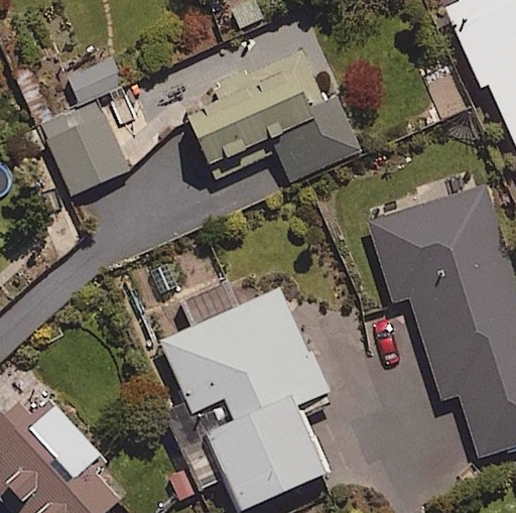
[(301,50),(214,89),(221,104),(188,118),(216,179),(275,153),(288,184),(363,152),(338,95),(324,101),(301,50)]
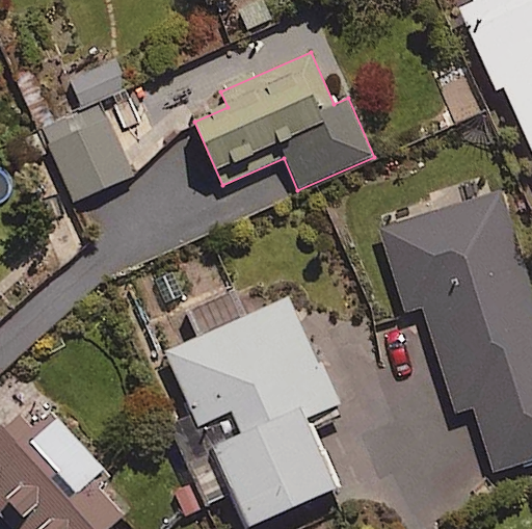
[(127,97),(115,68),(76,82),(87,111),(127,97)]
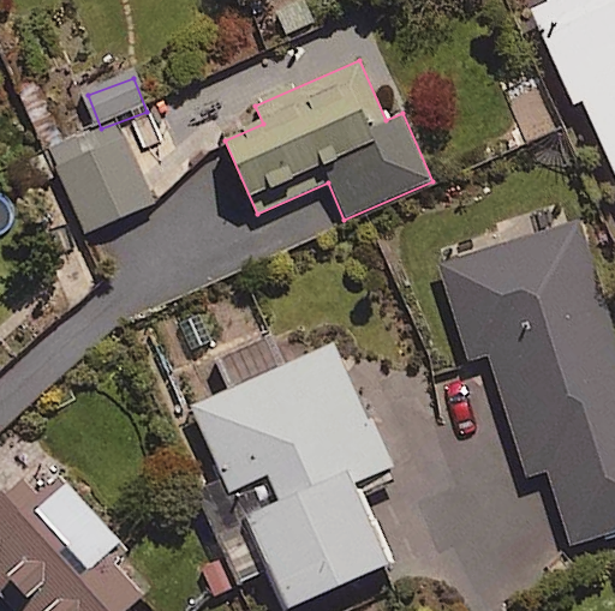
[(154,209),(123,143),(57,174),(88,240),(154,209)]
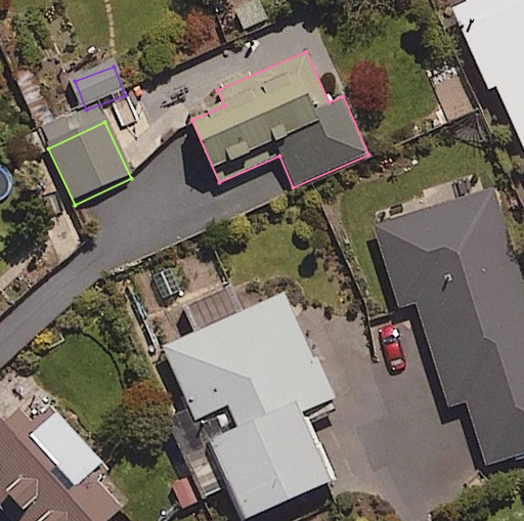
[(523,288),(492,187),(374,225),(399,307),(416,302),(449,407),(466,402),(485,466),(523,452),(523,288)]
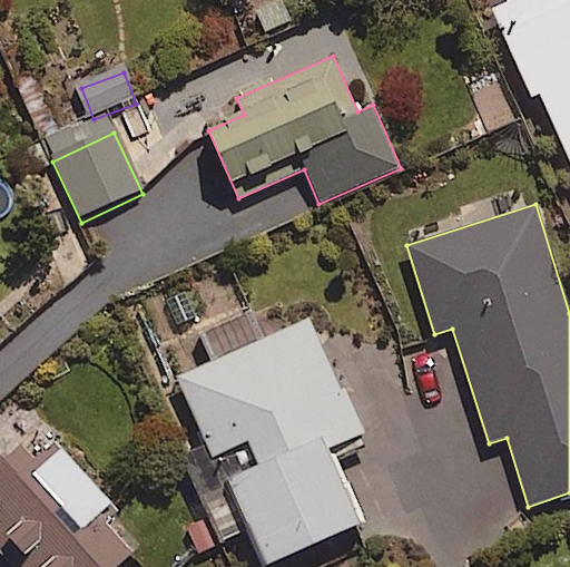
[(308,320),(176,378),(210,457),(245,441),(256,465),(226,478),(264,564),(359,522),(325,449),(359,434),(308,320)]
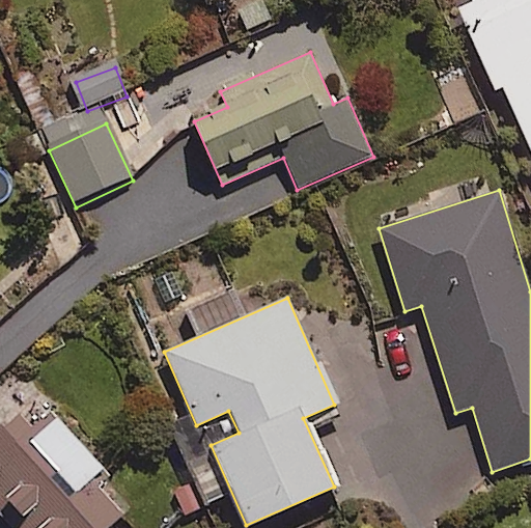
[(17,412),(0,426),(0,516),(10,527),(109,527),(123,515),(99,488),(112,476),(48,406),(28,424),(17,412)]
